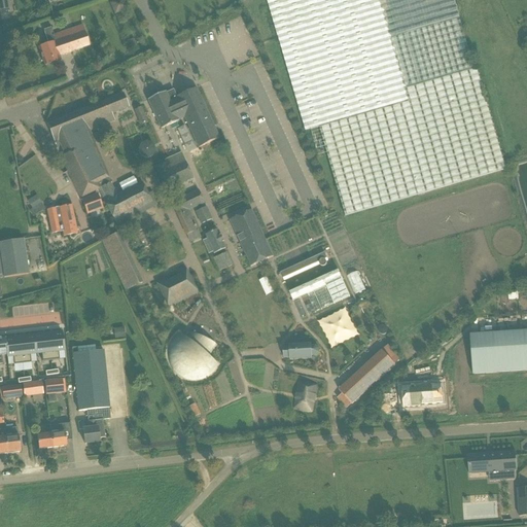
[(0,0),(0,10),(9,9),(7,0),(0,0)]
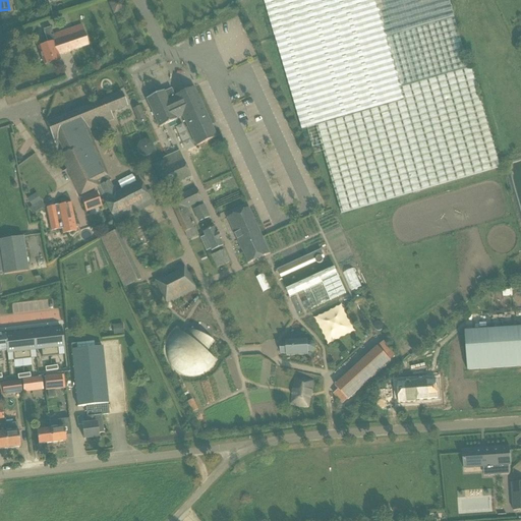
[(122,0),(115,0),(108,4),(114,15),(127,9),(122,0)]
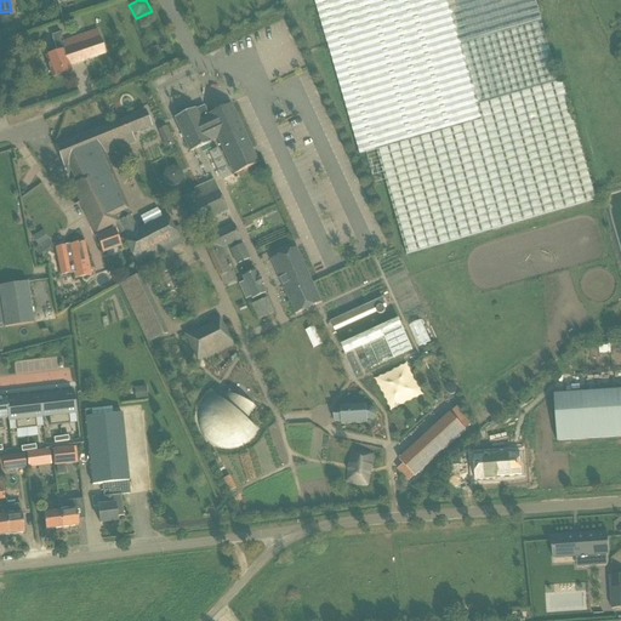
[(313,0),(360,157),(366,154),(376,184),(386,181),(408,256),(594,201),(597,201),(563,81),(559,83),(535,0),(313,0)]
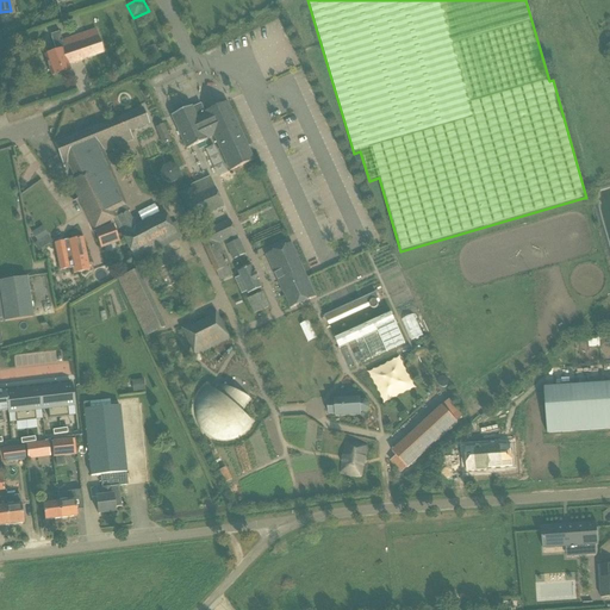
[(56,51),(44,56),(53,78),(70,72),(68,66),(105,53),(97,29),(62,41),(60,32),(50,35),(56,51)]
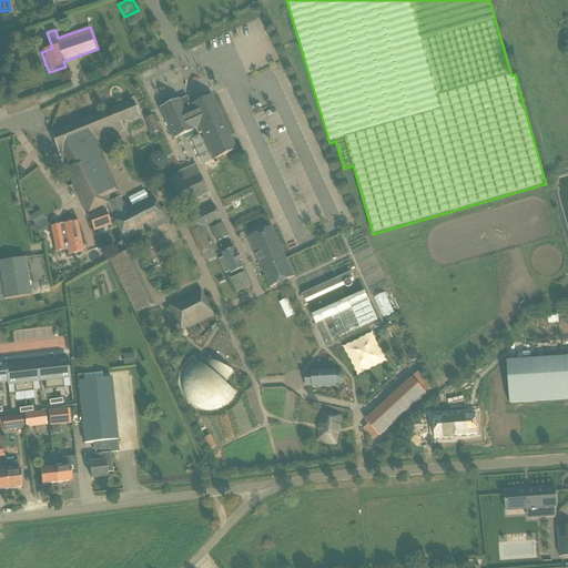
[(144,42),(133,47),(138,56),(149,51),(144,42)]
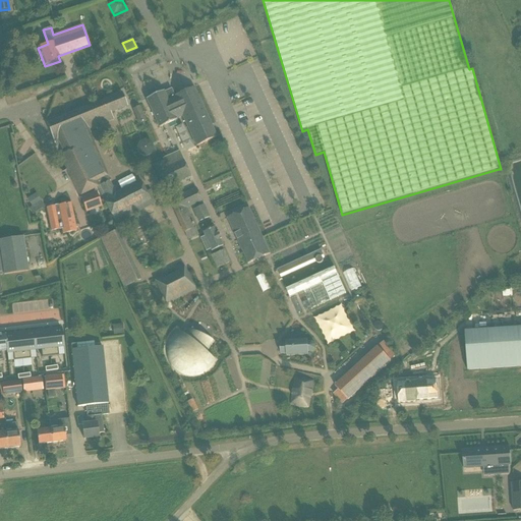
[(163,92),(147,100),(159,128),(176,120),(176,119),(182,116),(196,147),(217,137),(214,130),(211,125),(193,88),(174,97),(172,93),(171,90),(164,93),(163,92)]
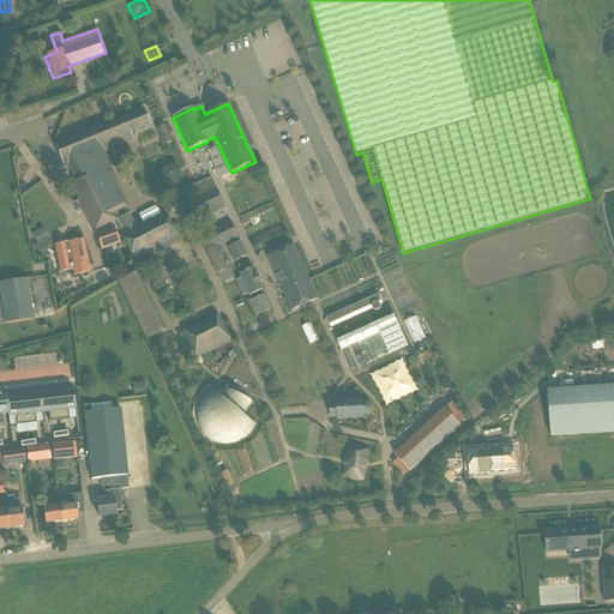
[(116,221),(113,215),(127,208),(106,154),(134,142),(131,134),(151,127),(144,110),(55,146),(65,169),(70,168),(73,175),(76,181),(71,185),(94,232),(116,221)]
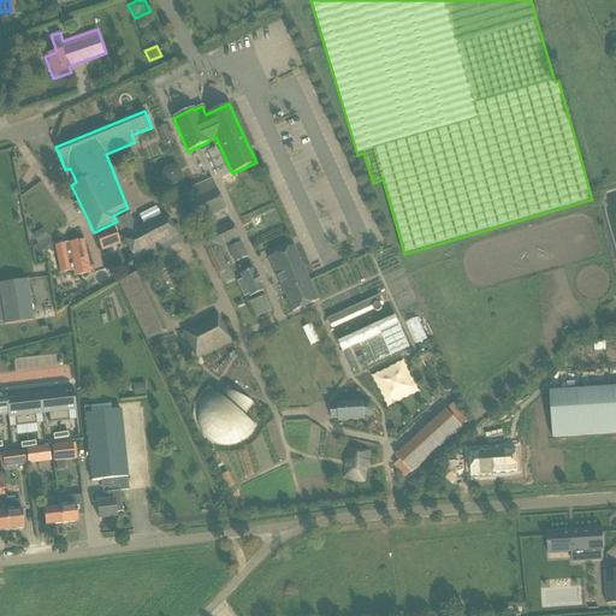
[(158,129),(165,147),(166,146),(169,150),(172,148),(171,144),(172,143),(165,126),(158,129)]
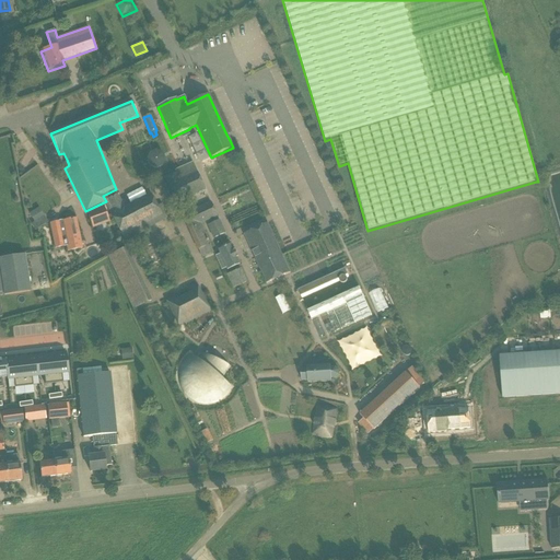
[(198,133),(189,136),(198,161),(206,159),(198,133)]
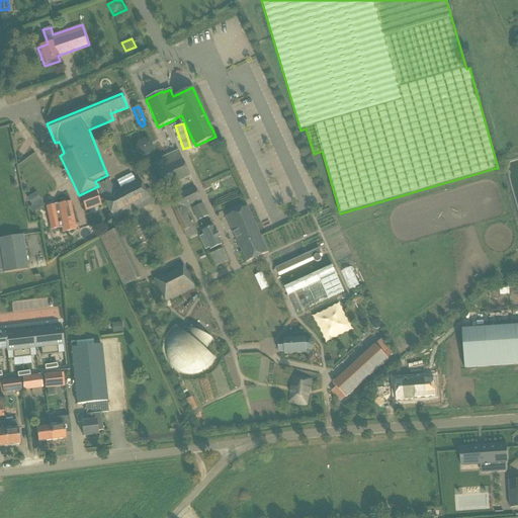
[(135,145),(141,156),(154,149),(148,138),(135,145)]
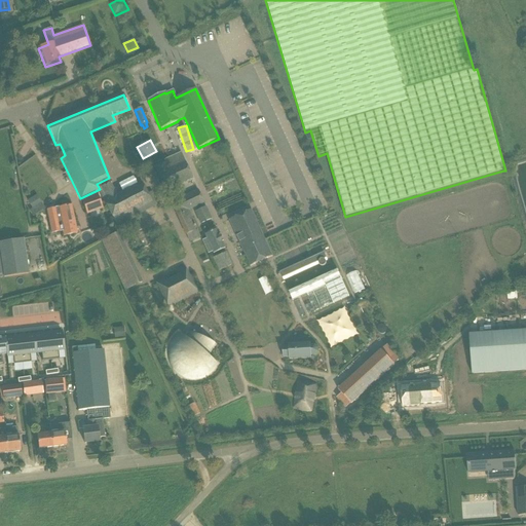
[(166,162),(154,168),(164,191),(168,189),(173,197),(181,193),(177,185),(192,178),(185,161),(168,168),(166,162)]
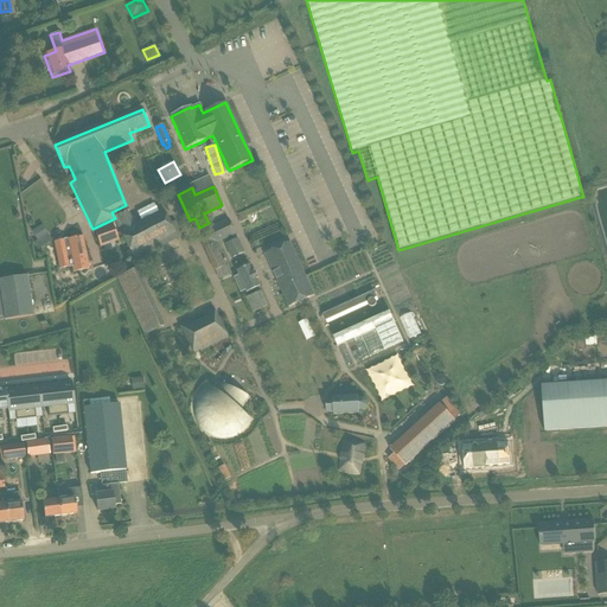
[(184,237),(176,222),(171,224),(164,210),(134,224),(128,211),(116,217),(123,231),(120,232),(135,262),(184,237)]
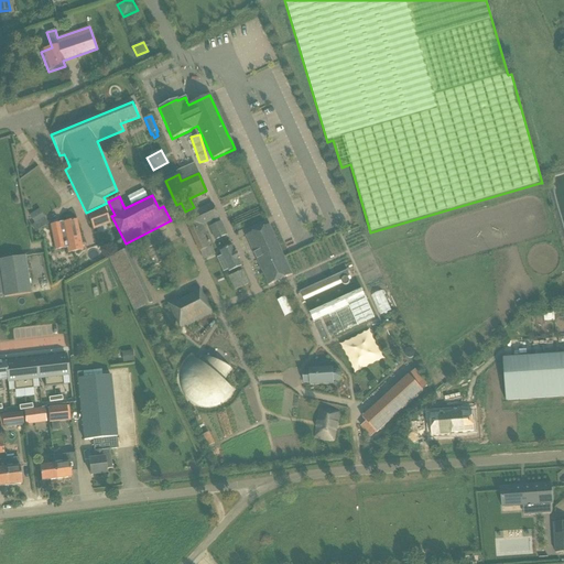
[(195,210),(183,216),(199,252),(212,247),(202,226),(218,218),(213,204),(195,212),(195,210)]
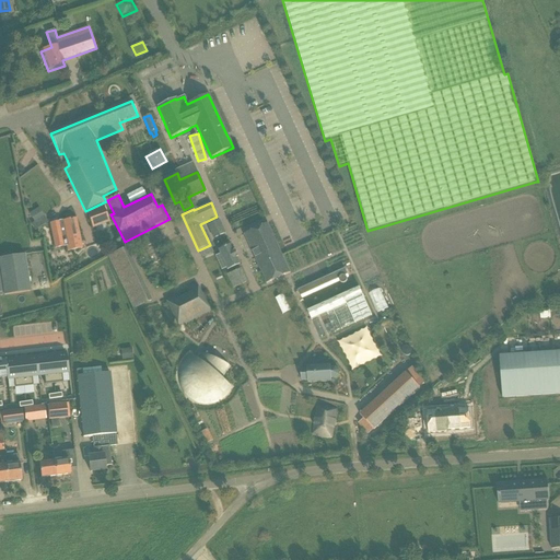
[(93,228),(103,224),(108,222),(104,207),(88,212),(93,228)]
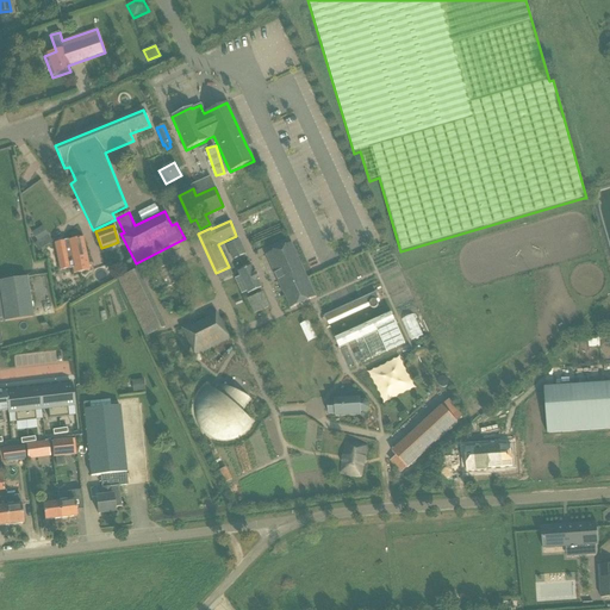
[(37,243),(48,236),(43,226),(32,234),(37,243)]
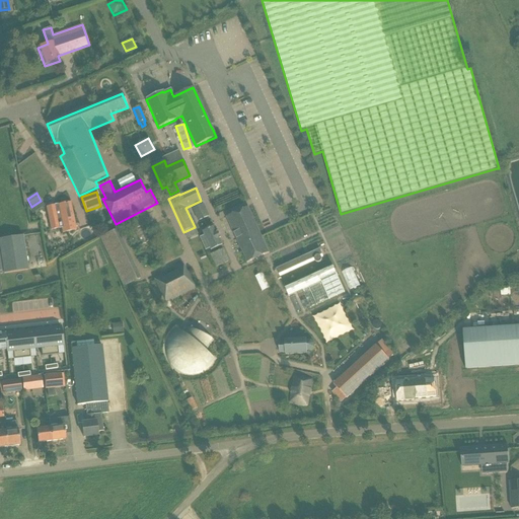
[(51,231),(62,228),(63,233),(76,230),(71,203),(47,208),(51,231)]
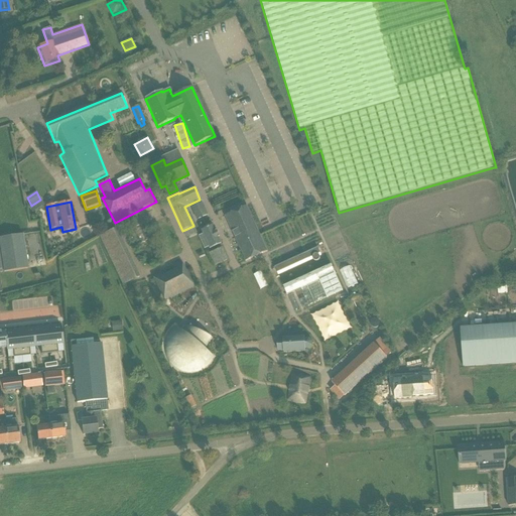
[(260,235),(246,206),(225,216),(246,262),(267,252),(260,235)]
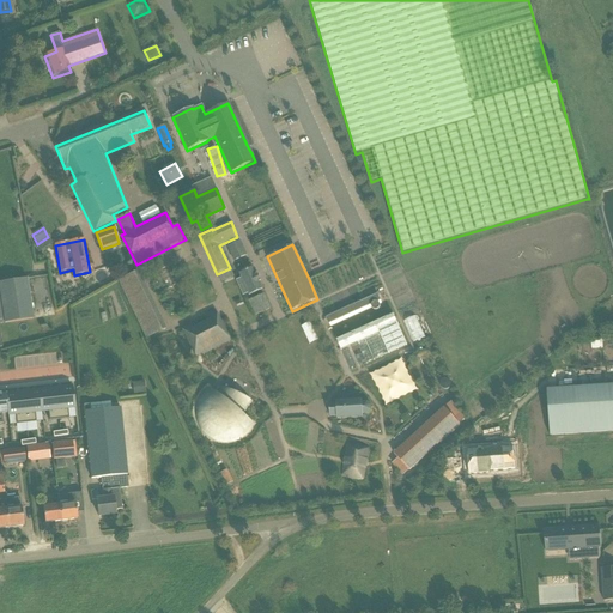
[(156,273),(169,266),(164,258),(152,263),(156,273)]
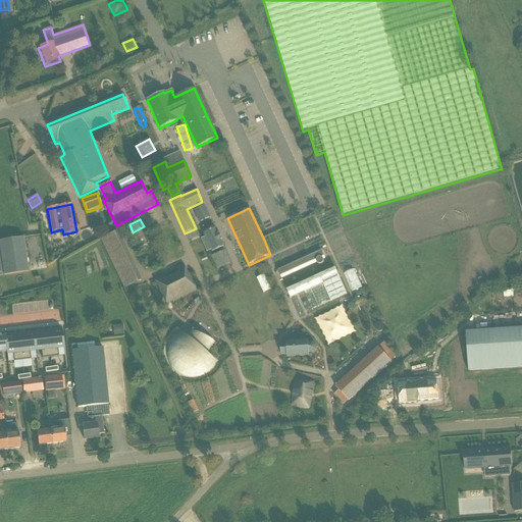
[(200,240),(206,252),(211,250),(212,252),(222,247),(219,241),(220,241),(214,228),(210,230),(210,228),(207,230),(208,231),(203,233),(205,238),(200,240)]
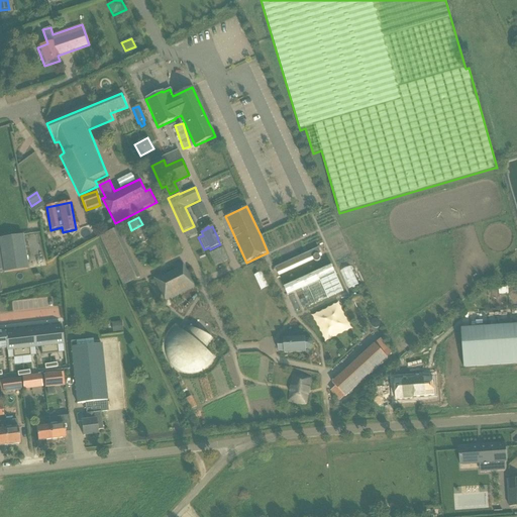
[(116,228),(98,236),(122,286),(140,278),(116,228)]
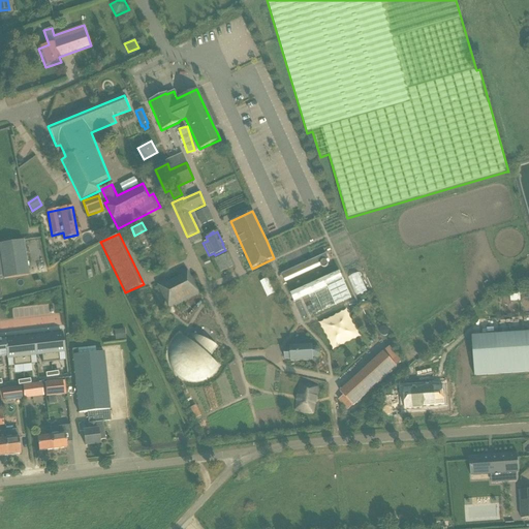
[(0,279),(29,276),(24,241),(0,244),(0,279)]
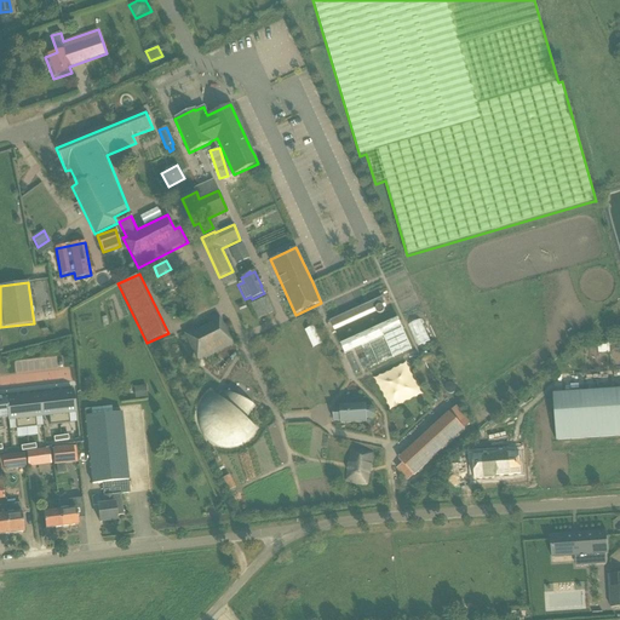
[(382,297),(329,320),(334,331),(375,311),(384,308),(386,308),(382,297)]
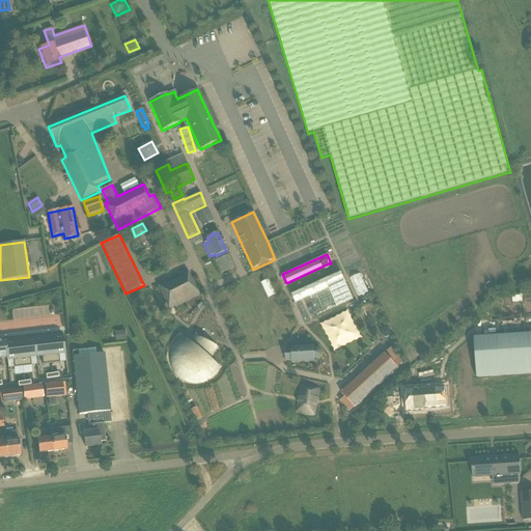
[(215,261),(220,274),(233,268),(228,255),(215,261)]
